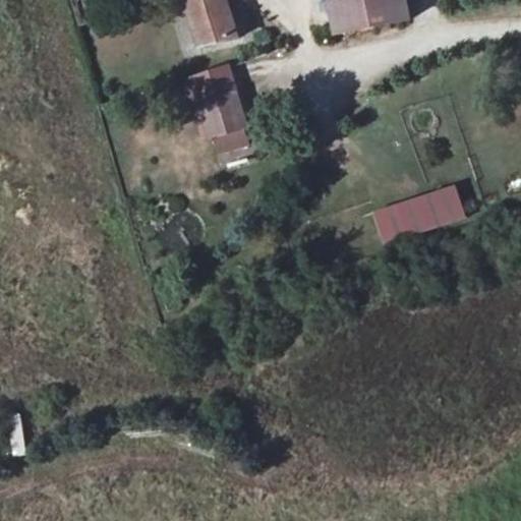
[(186,0),(203,47),(240,36),(227,0),(186,0)]
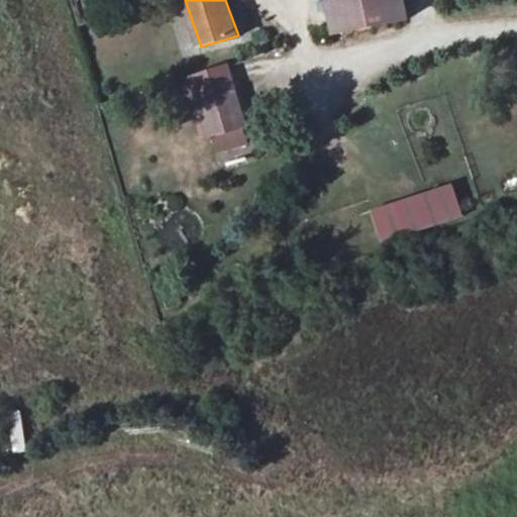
[(404,0),(330,0),(338,34),(409,19),(404,0)]
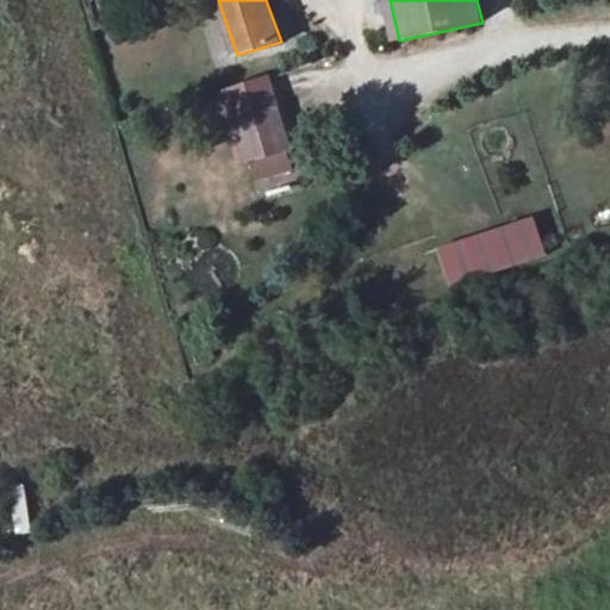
[(237,122),(250,162),(257,182),(294,169),(287,150),(290,149),(278,110),(255,116),(237,122)]
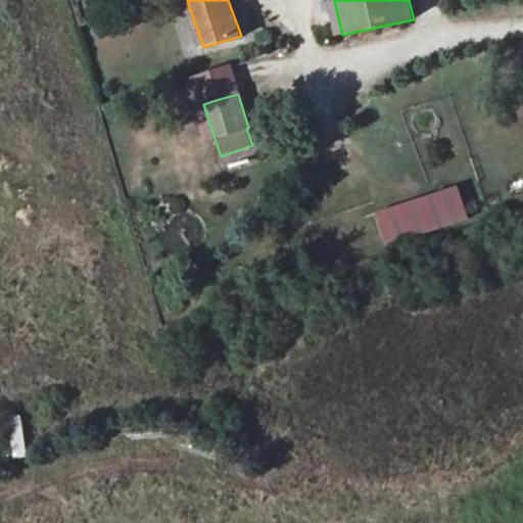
[(385,245),(469,220),(458,184),(374,210),(385,245)]
